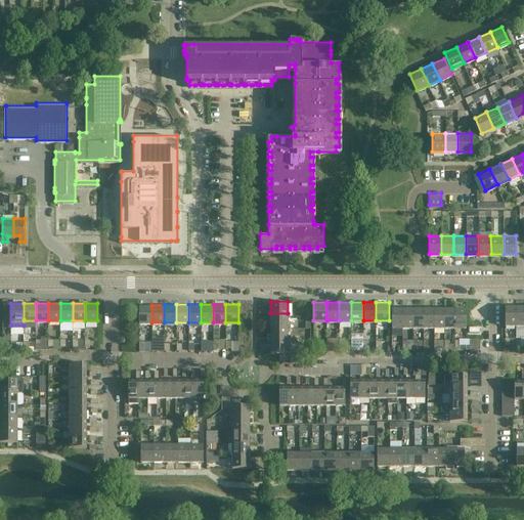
[(516,325),(516,304),(505,304),(505,325),(516,325)]
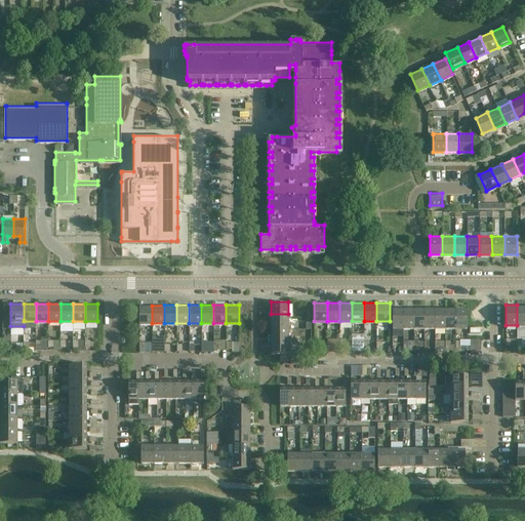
[(139,306),(139,323),(152,323),(152,306),(139,306)]
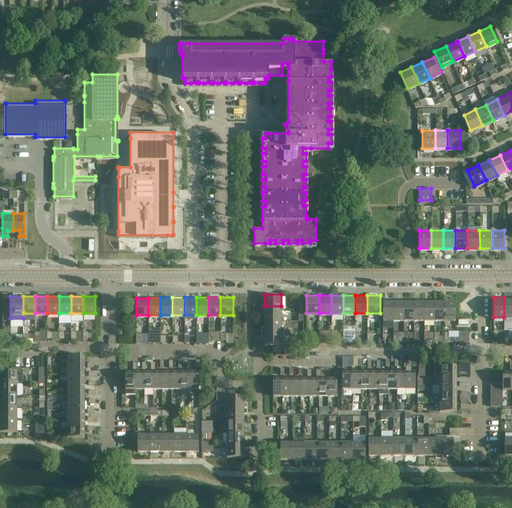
[(434,319),(434,299),(424,300),(424,319),(434,319)]
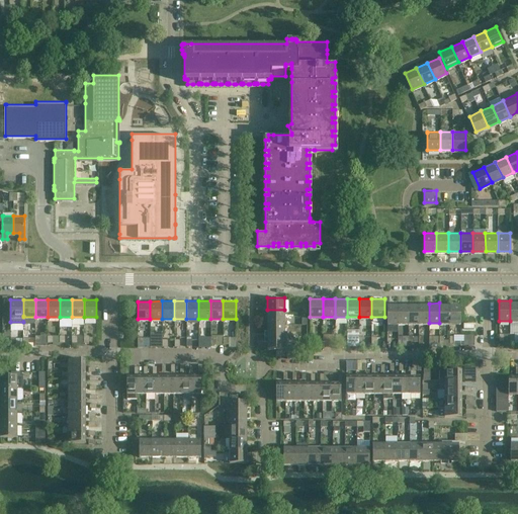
[(439,303),(439,323),(449,323),(449,303),(439,303)]
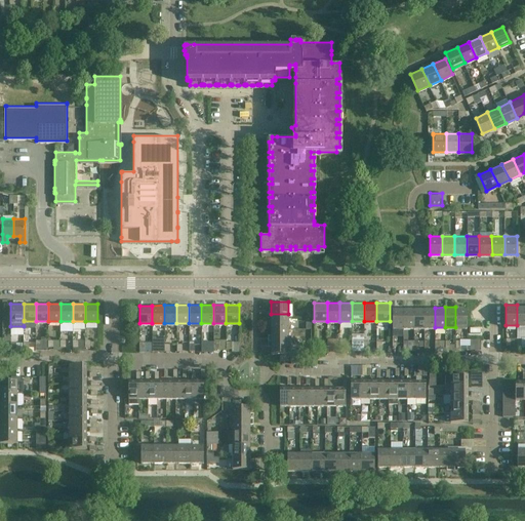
[(455,327),(467,327),(467,307),(455,307),(455,327)]
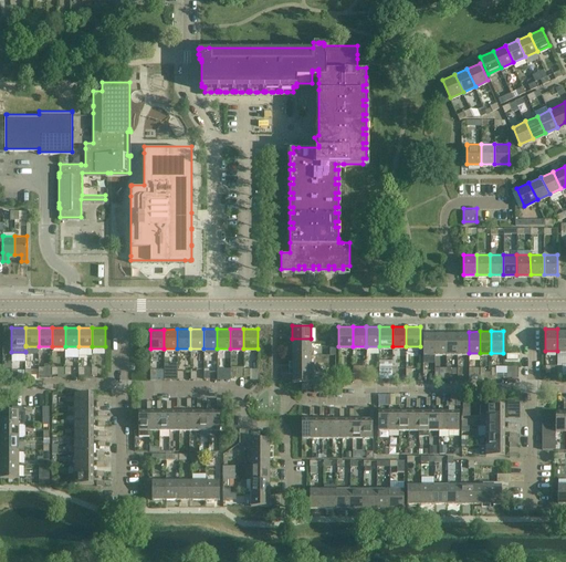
[(422,332),(422,353),(435,353),(435,332),(422,332)]
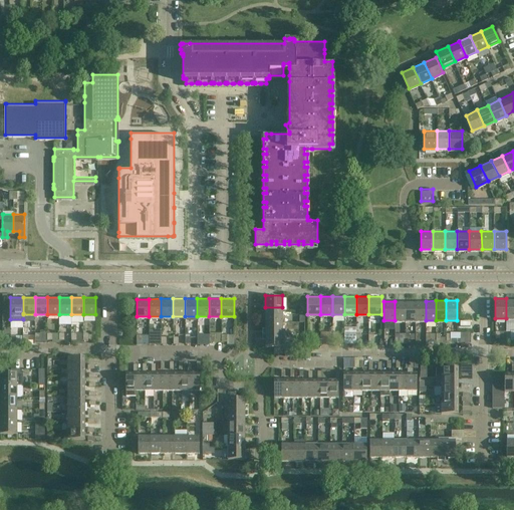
[(405,320),(405,301),(395,301),(395,320),(405,320)]
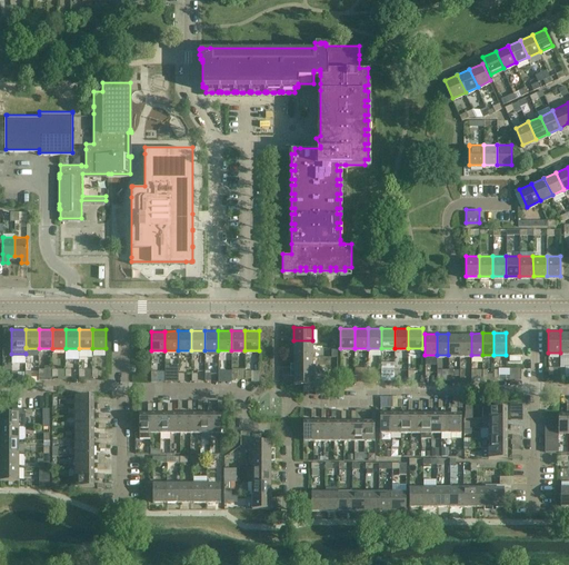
[(460,355),(460,334),(448,334),(448,355),(460,355)]
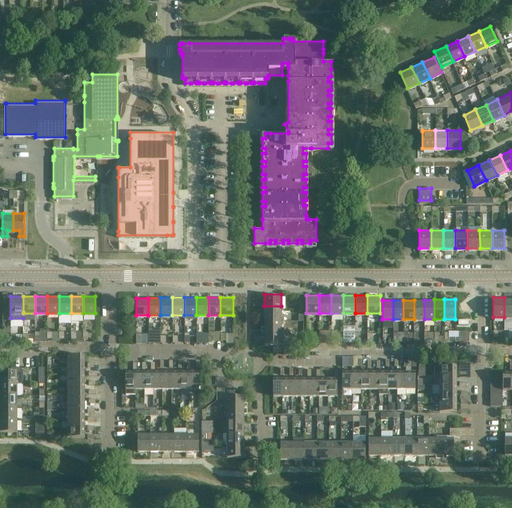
[(424,319),(424,300),(414,300),(414,319),(424,319)]
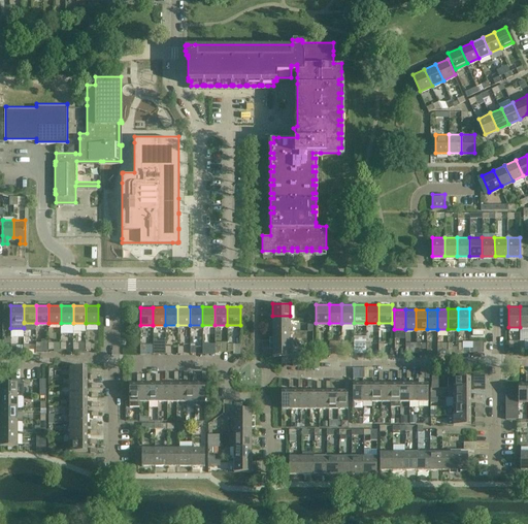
[(290,316),(272,316),(272,328),(290,328),(290,316)]
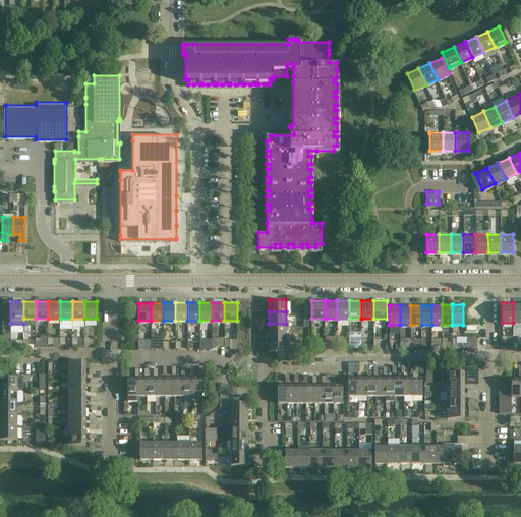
[(269,349),(277,349),(277,355),(286,355),(286,324),(269,324),(269,349)]
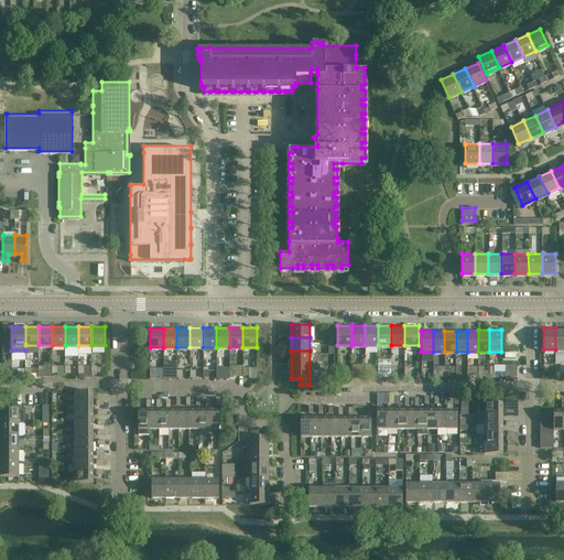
[(505,363),(505,374),(516,374),(516,362),(505,363)]
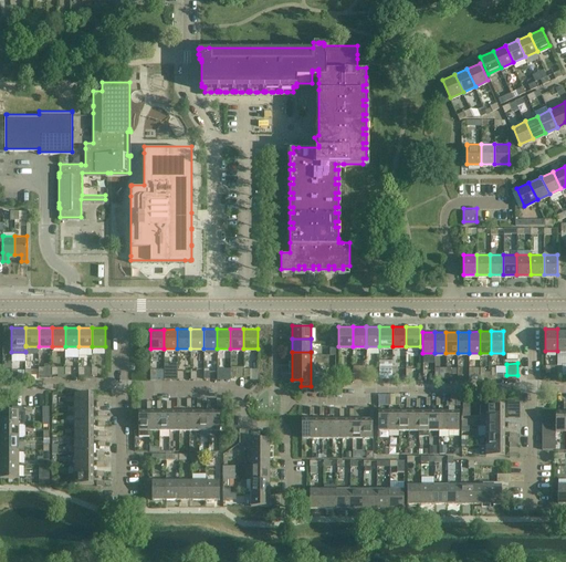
[(313,388),(323,388),(323,375),(313,375),(313,388)]
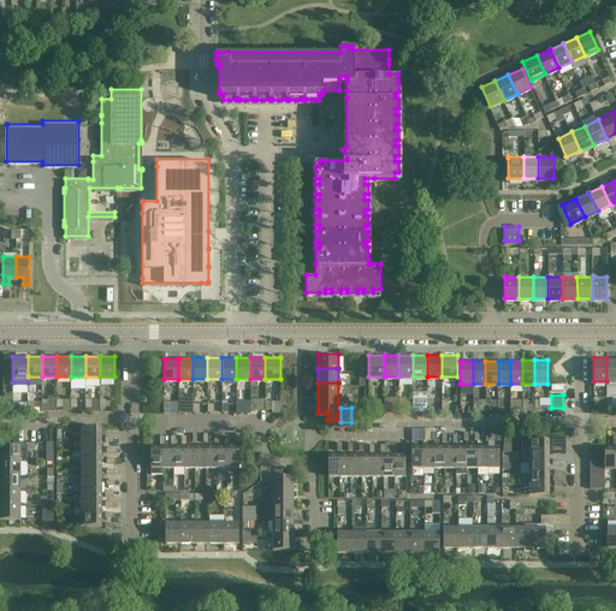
[(101,425),(81,425),(81,435),(101,435),(101,425)]
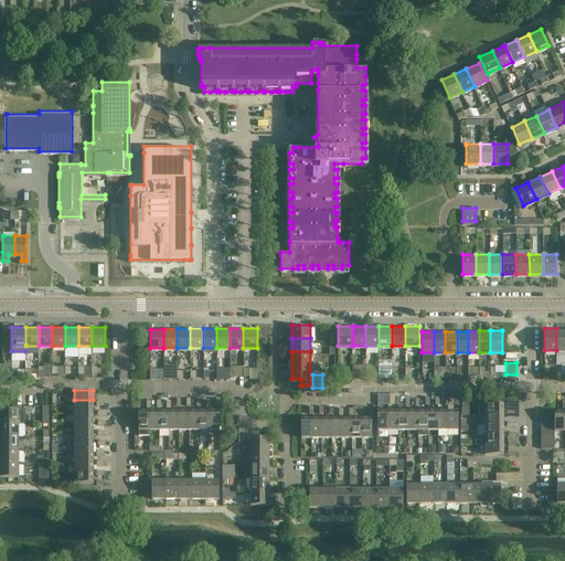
[(93,400),(74,400),(74,410),(93,410),(93,400)]
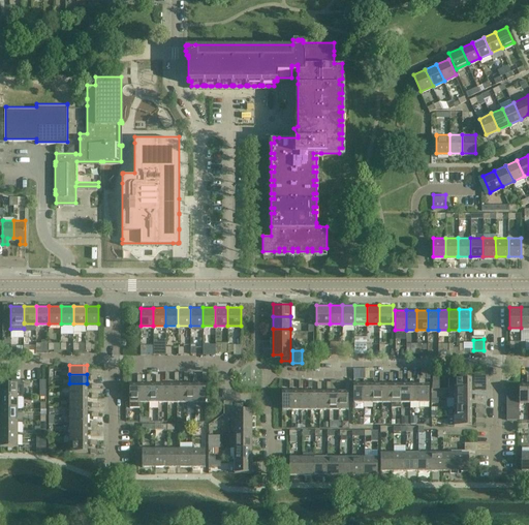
[(471,385),(471,375),(448,375),(448,385),(454,385),(471,385)]
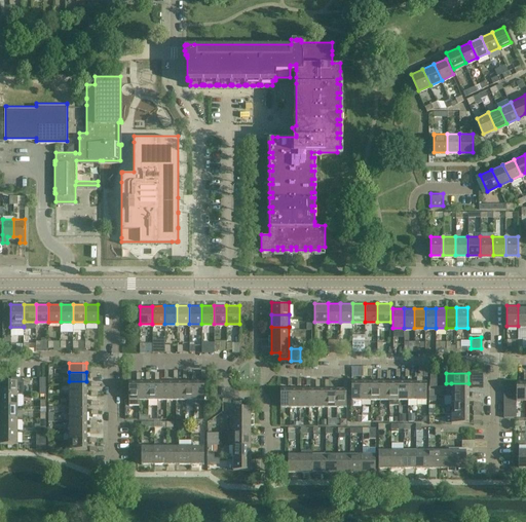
[(11,378),(0,378),(0,390),(17,392),(24,392),(24,379),(23,378),(21,378),(11,378)]
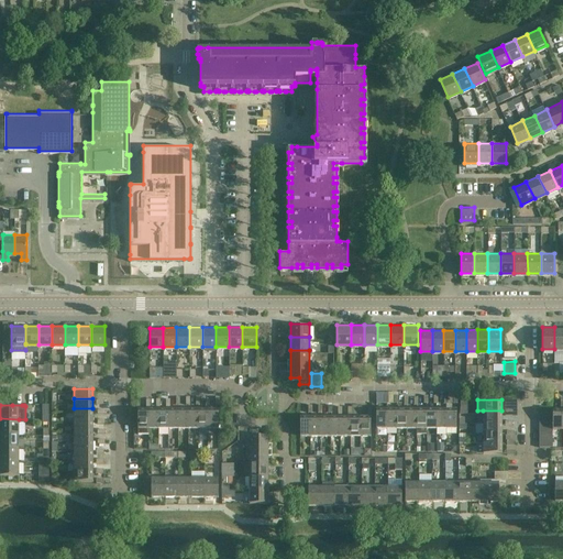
[(188,426),(188,414),(188,406),(178,407),(178,414),(178,426),(188,426)]
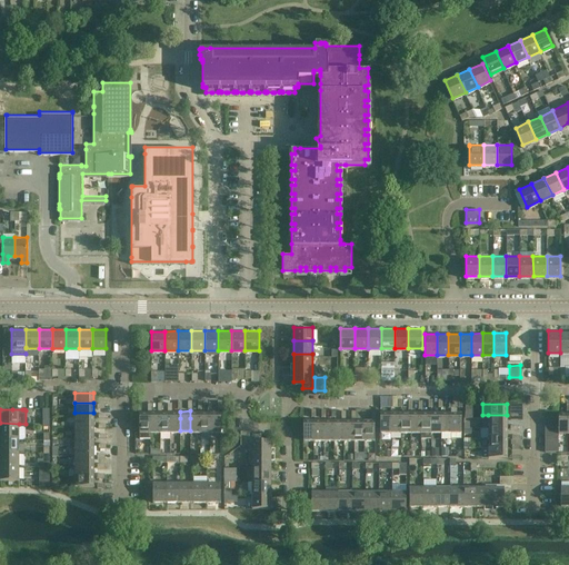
[(190,410),(190,418),(190,430),(200,430),(200,410),(190,410)]
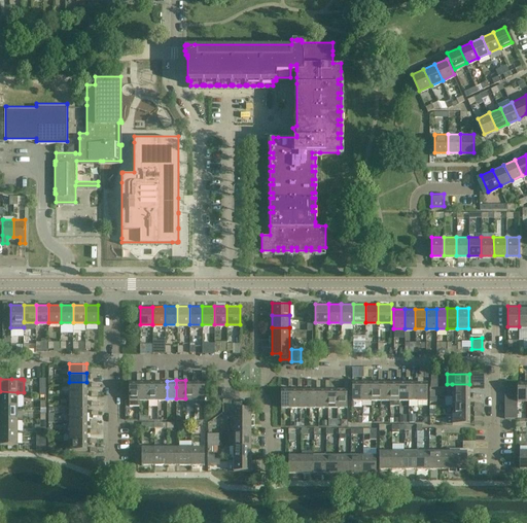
[(195,398),(195,387),(195,380),(185,380),(185,398),(195,398)]
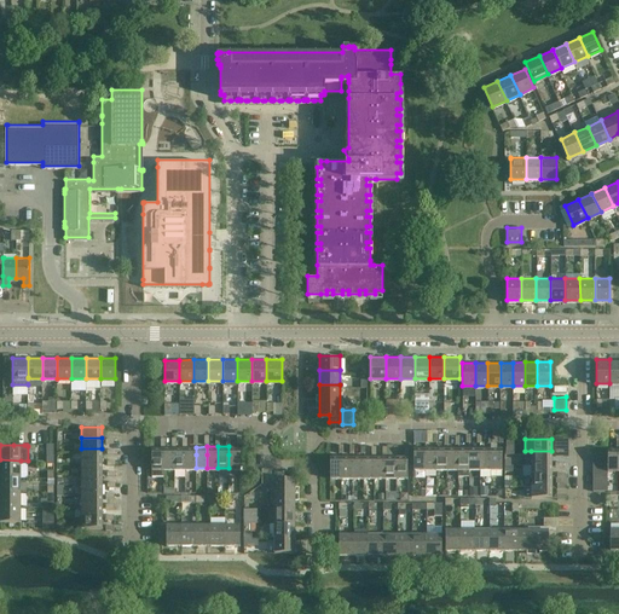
[(229,446),(229,455),(229,468),(239,468),(239,446),(229,446)]
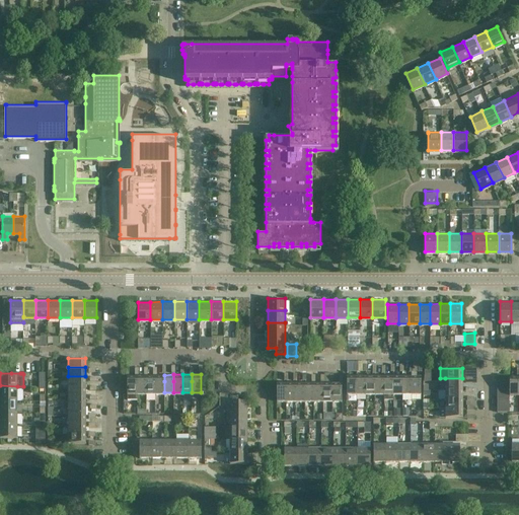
[(347,374),(347,392),(356,392),(356,374),(347,374)]
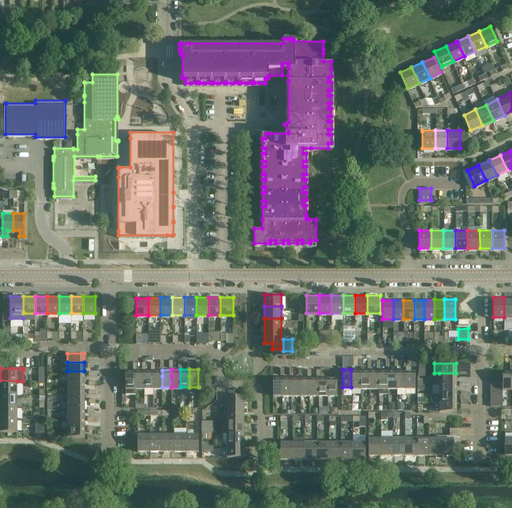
[(351,369),(351,387),(360,387),(360,369),(351,369)]
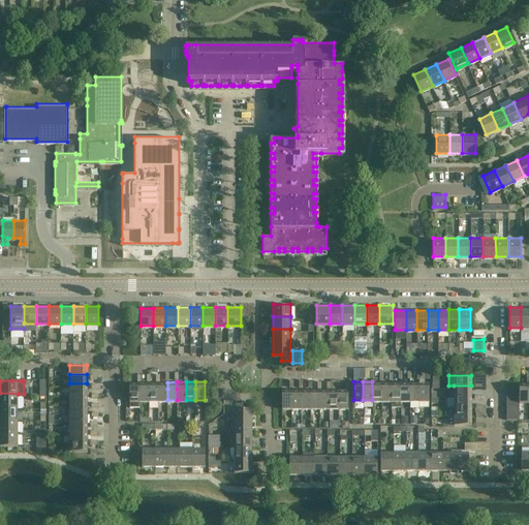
[(381,400),(381,389),(381,381),(372,381),(372,400),(381,400)]
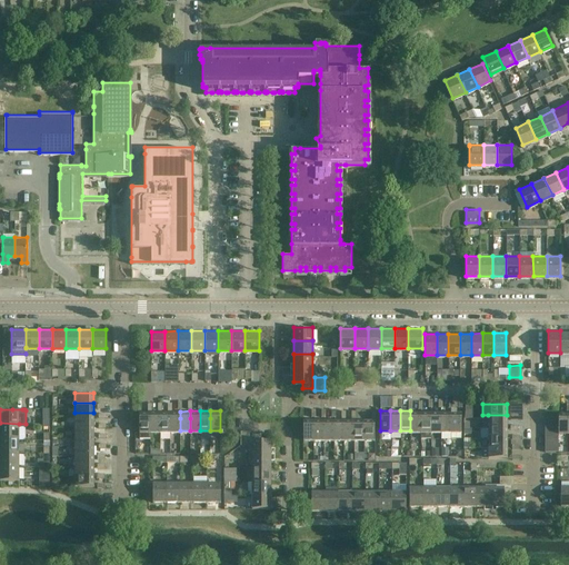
[(410,410),(410,418),(410,430),(420,430),(420,410),(410,410)]
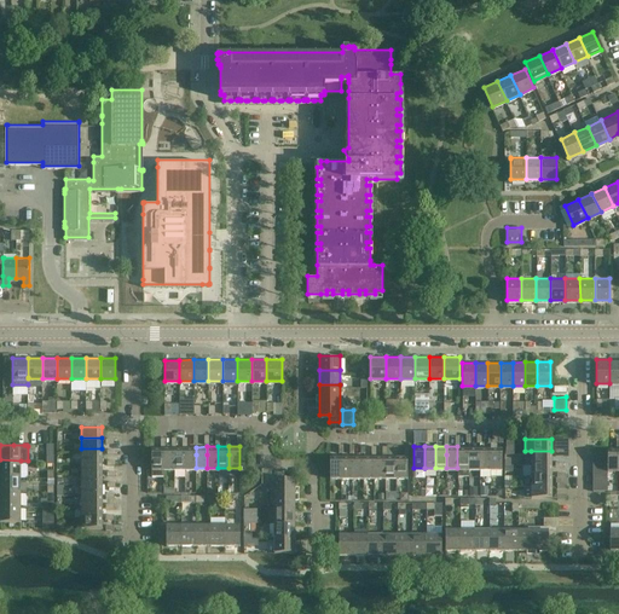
[(469,473),(469,468),(468,468),(468,446),(457,446),(457,468),(458,468),(458,474),(469,473)]
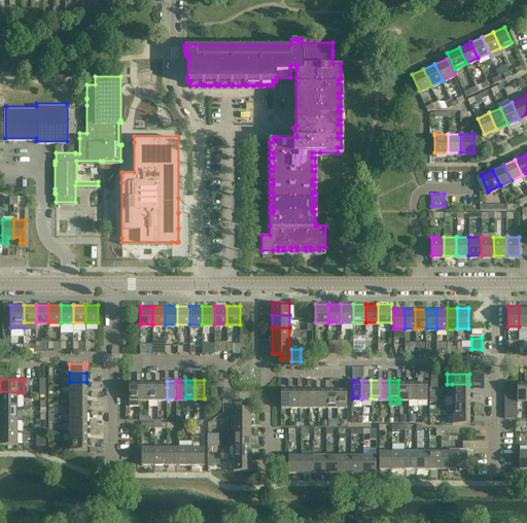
[(408,398),(408,387),(408,380),(398,380),(398,398),(399,398),(408,398)]
